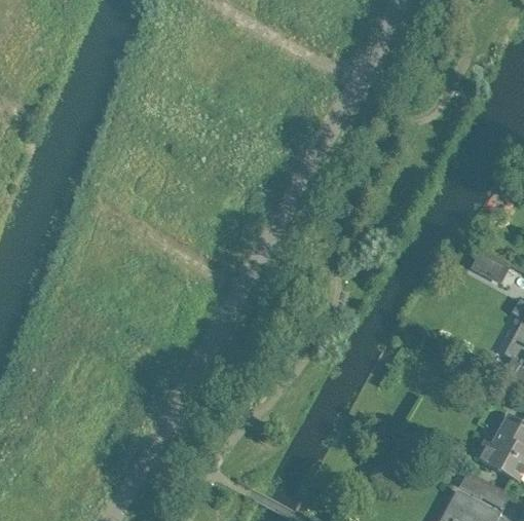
[(477,261),(475,265),(501,280),(509,265),(483,251),(477,261)]
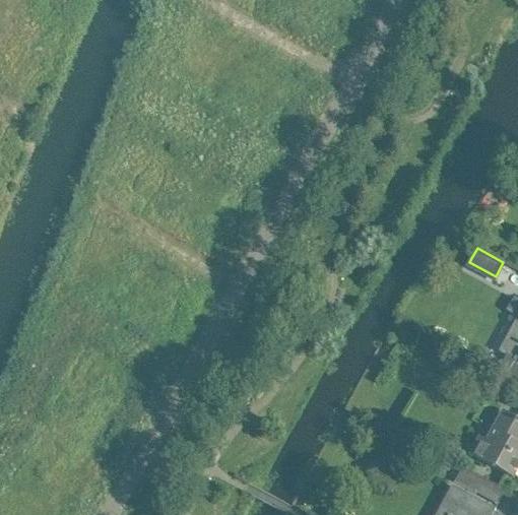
[(507,351),(498,370),(517,380),(517,357),(507,351)]
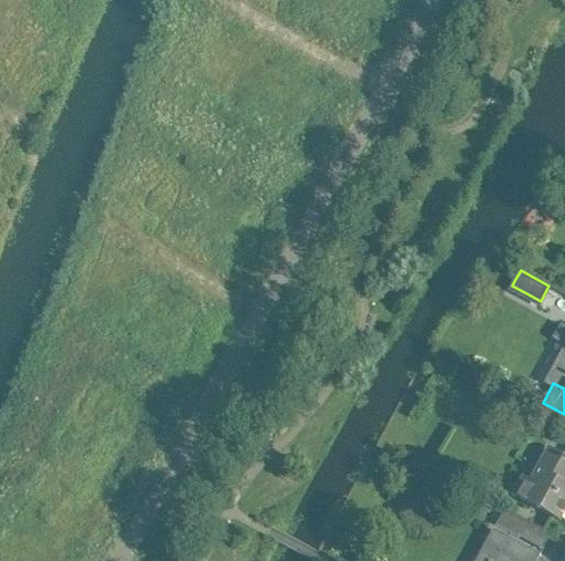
[(564,455),(548,447),(533,477),(524,471),(513,491),(561,517),(564,509),(564,455)]
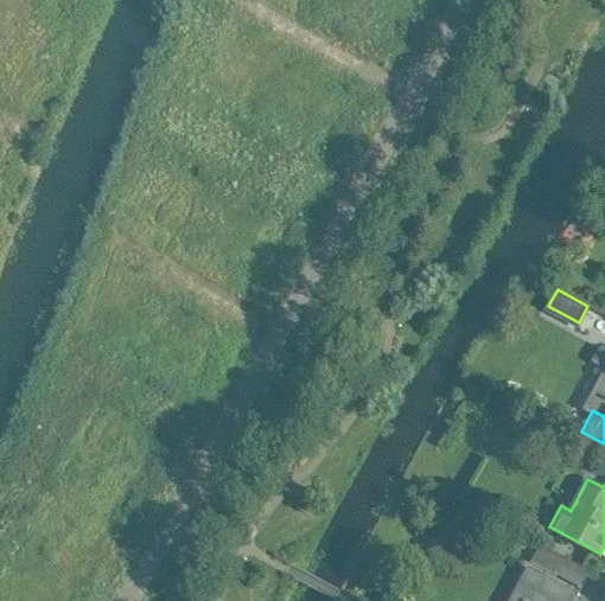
[(539,547),(532,558),(556,573),(564,560),(539,547)]
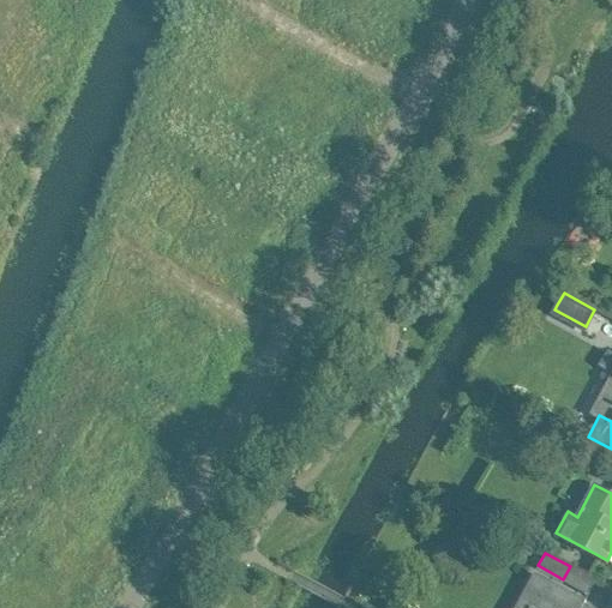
[(587,597),(535,570),(514,607),(571,607),(579,595),(587,599),(587,597)]
